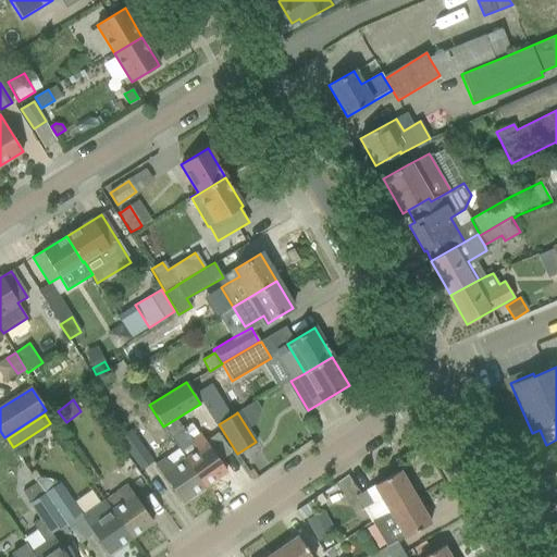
[(180,450),(203,486),(226,471),(201,435),(192,442),(183,429),(170,437),(180,450)]
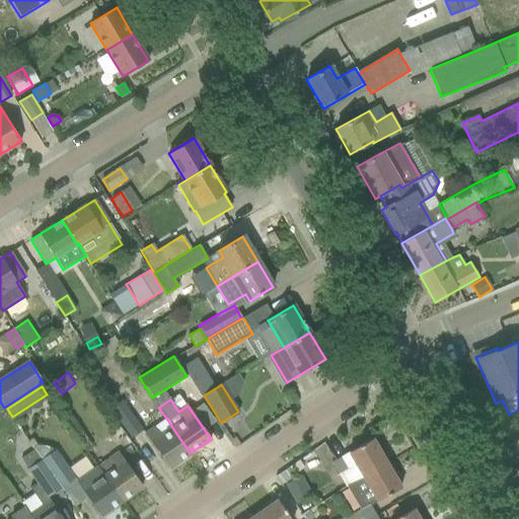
[(110,409),(132,439),(144,431),(122,400),(110,409)]
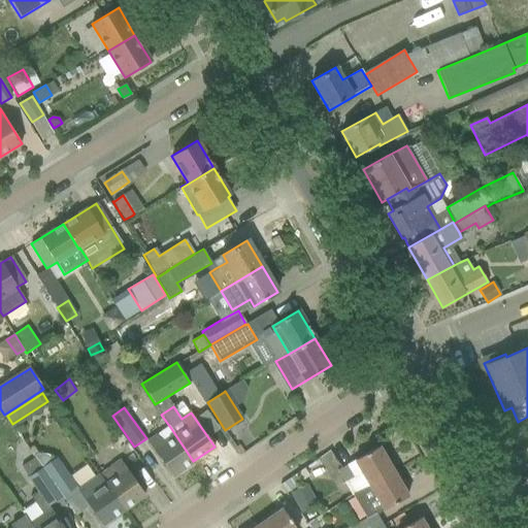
[(149,442),(171,476),(193,461),(170,427),(149,442)]
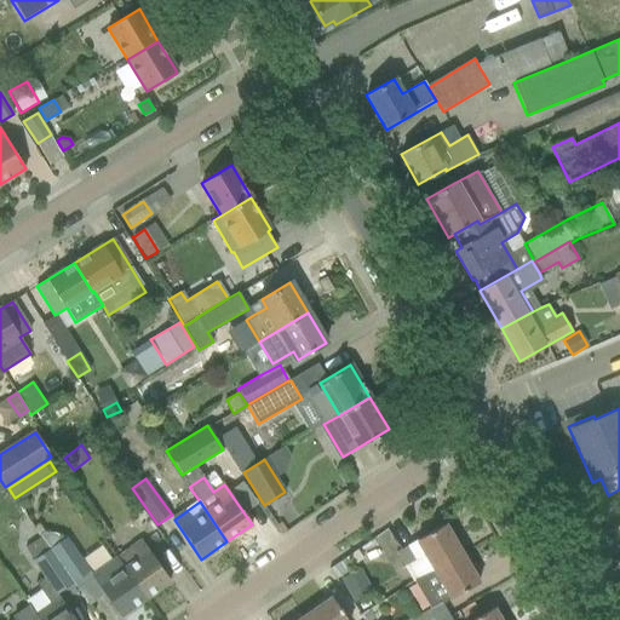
[(417,540),(435,569),(461,554),(445,524),(417,540)]
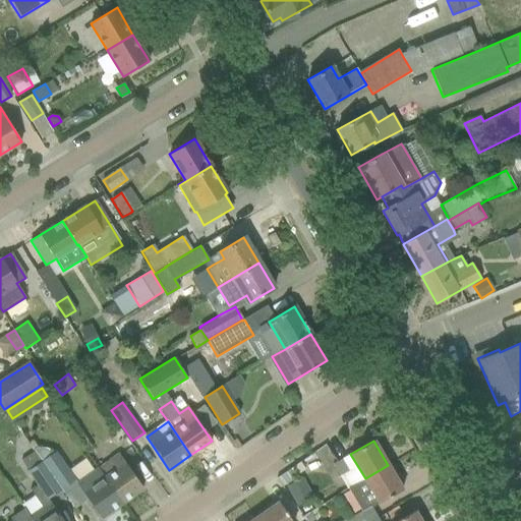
[(42,461),(61,489),(76,479),(56,451),(42,461)]
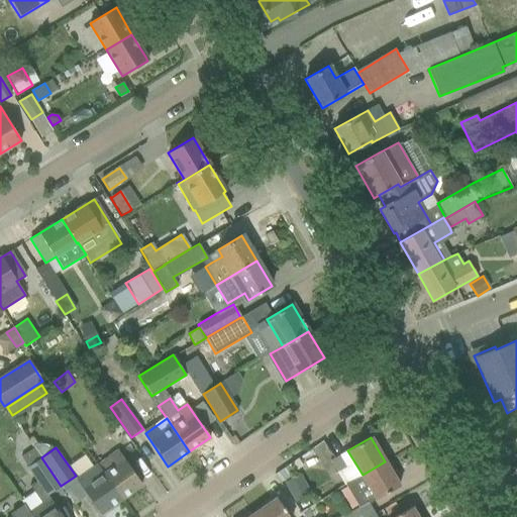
[(104,475),(121,499),(141,485),(118,451),(109,457),(115,467),(104,475)]
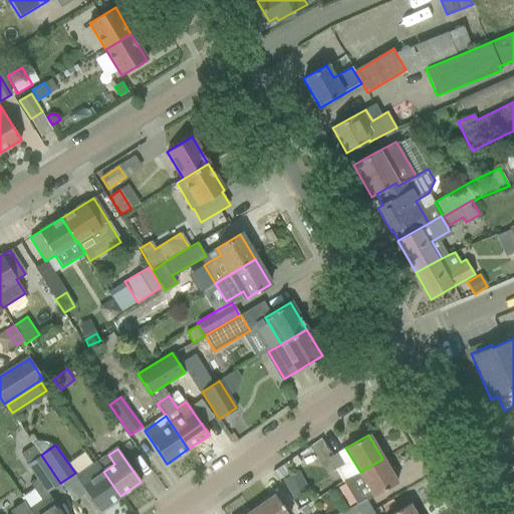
[(328,458),(335,470),(345,464),(338,452),(328,458)]
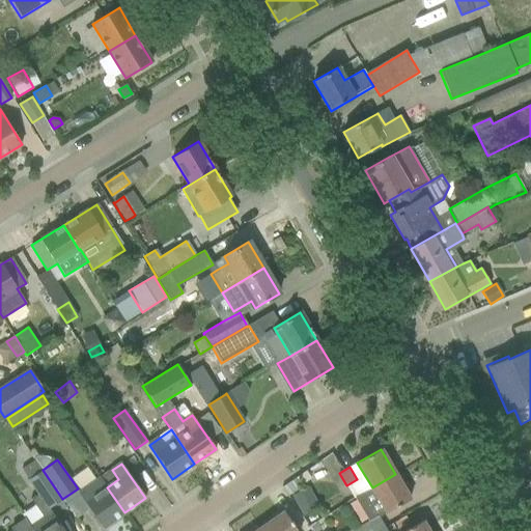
[(43,470),(29,479),(38,494),(30,499),(44,519),(52,512),(49,508),(62,499),(43,470)]
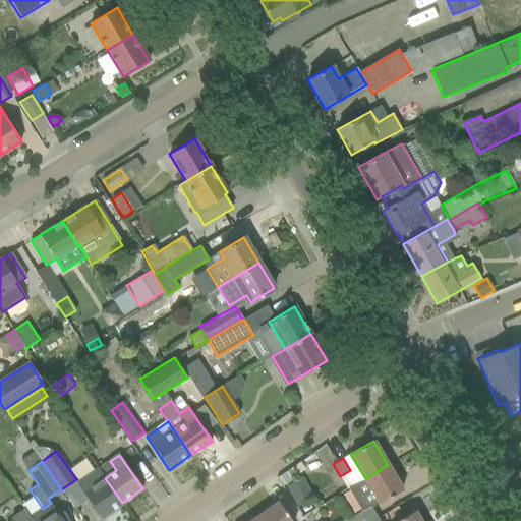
[(362,512),(346,520),(369,520),(378,516),(372,508),(402,489),(388,465),(365,478),(349,488),(362,512)]
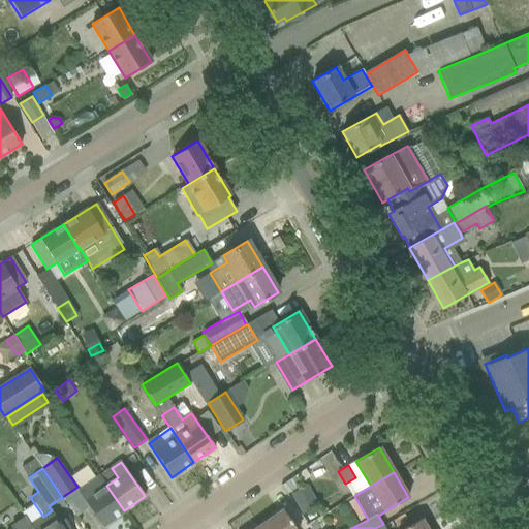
[(296,475),(284,484),(290,492),(302,484),(296,475)]
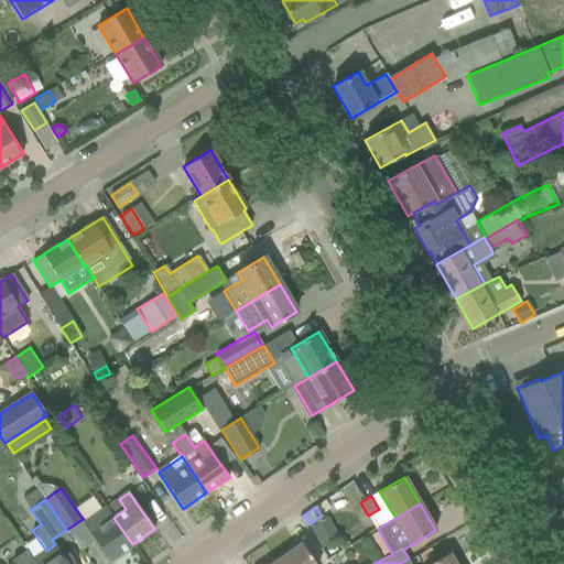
[(84,524),(109,561),(132,544),(114,518),(107,508),(84,524)]
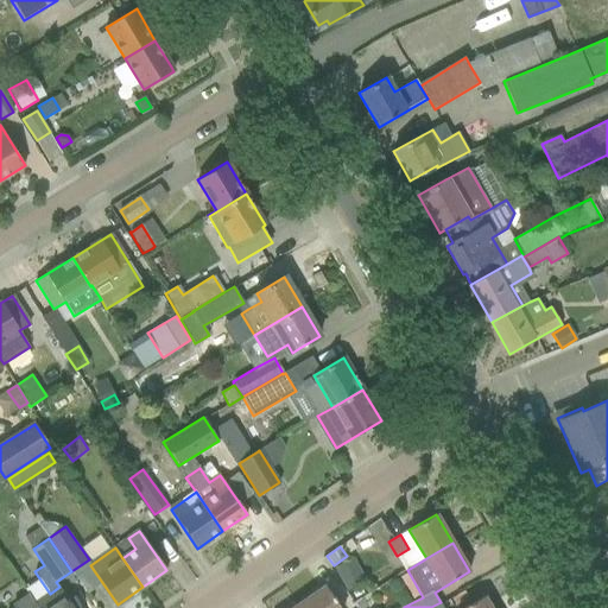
[(353,557),(334,568),(340,580),(359,569),(353,557)]
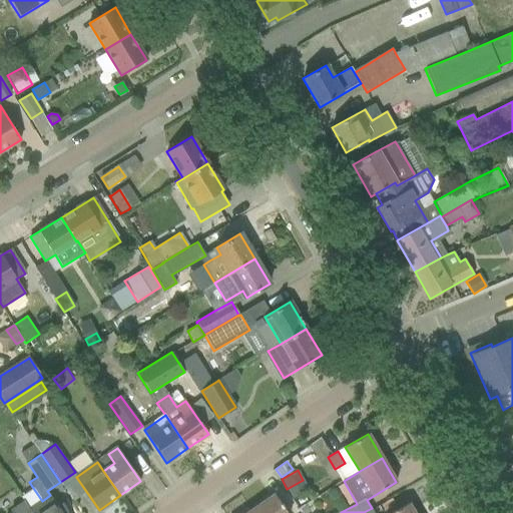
[(250,510),(252,512),(287,512),(274,494),(250,510)]
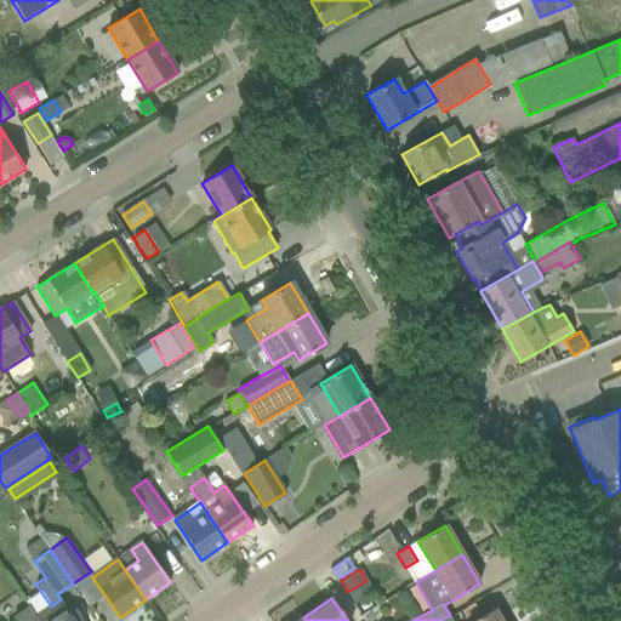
[(35,617),(38,620),(74,620),(61,599),(51,607),(50,607),(35,617)]
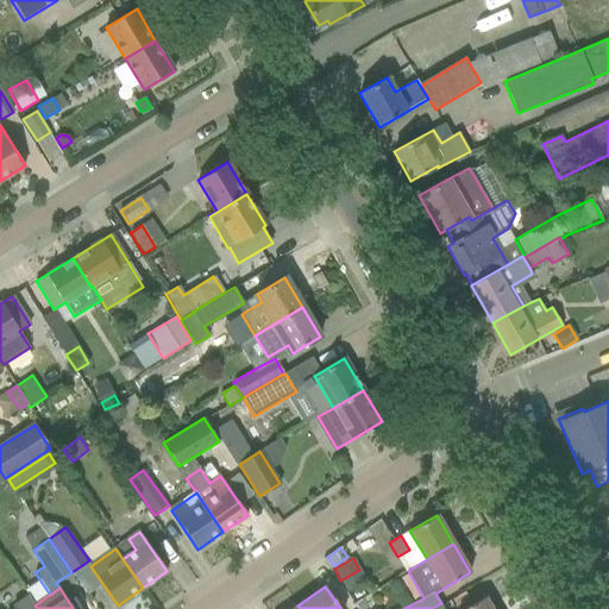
[(37,608),(35,606),(27,595),(12,606),(13,608),(37,608)]
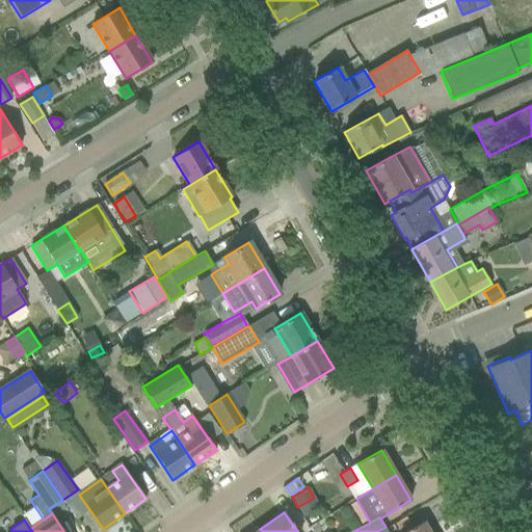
[(429,531),(423,522),(405,531),(429,531)]
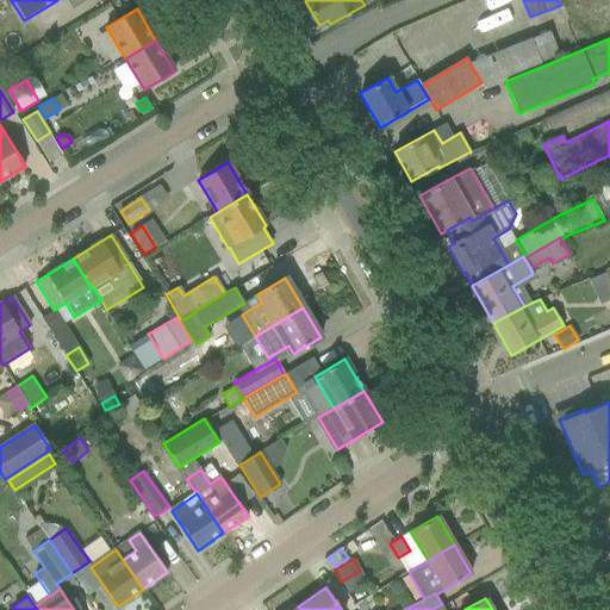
[(362,599),(355,604),(358,609),(363,609),(368,608),(362,599)]
